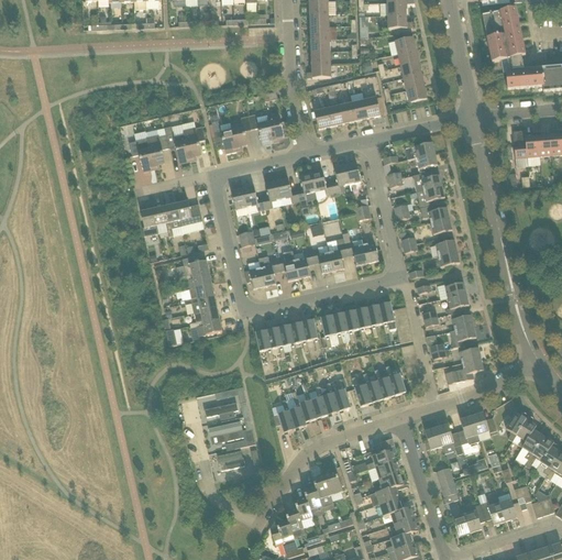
[(327,0),(309,0),(309,13),(328,12),(327,0)]
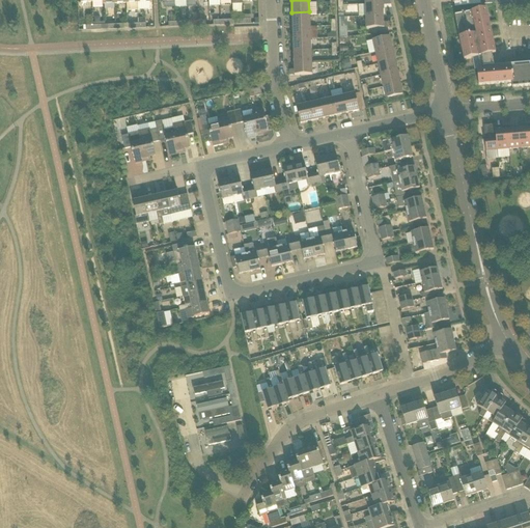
[(363,0),(365,26),(388,25),(388,20),(383,20),(381,0),(363,0)]
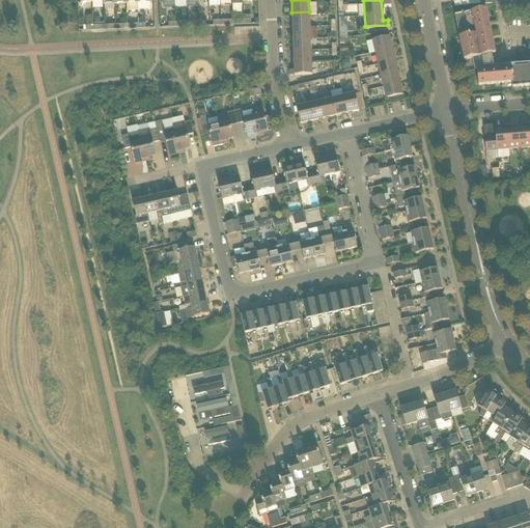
[(529,63),(494,66),(493,58),(491,52),(495,51),(485,6),(454,14),(464,58),(476,55),(479,67),(476,68),(478,83),(511,80),(511,85),(529,83),(529,63)]
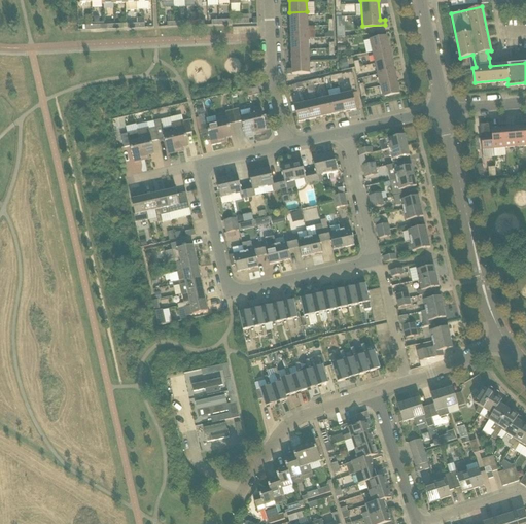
[(307,11),(289,12),(289,24),(307,24),(307,11)]
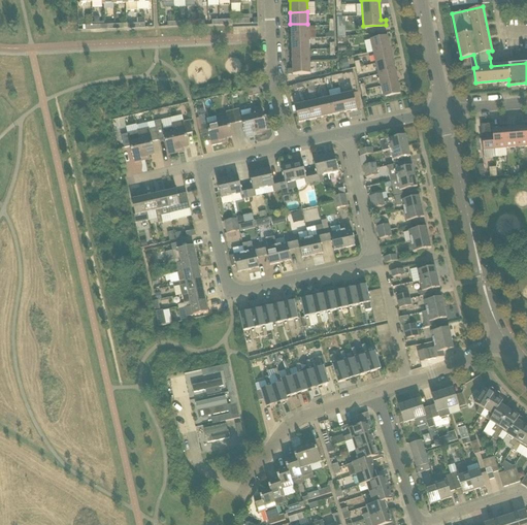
[(307,24),(290,24),(291,36),(308,35),(307,24)]
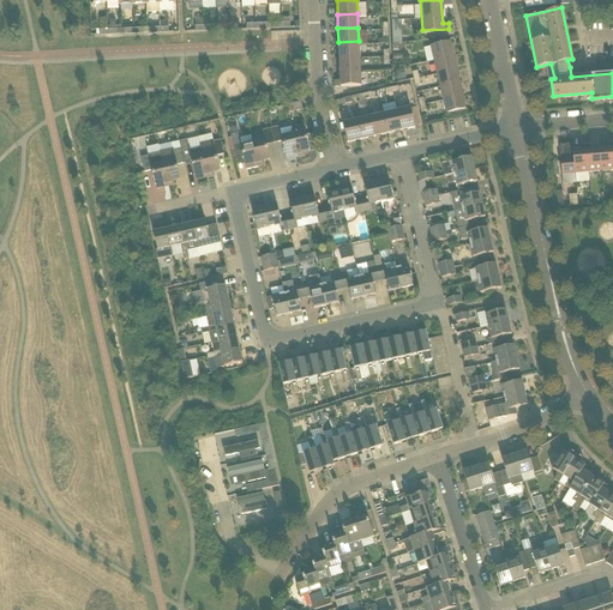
[(452,53),(450,40),(430,44),(433,58),(452,53)]
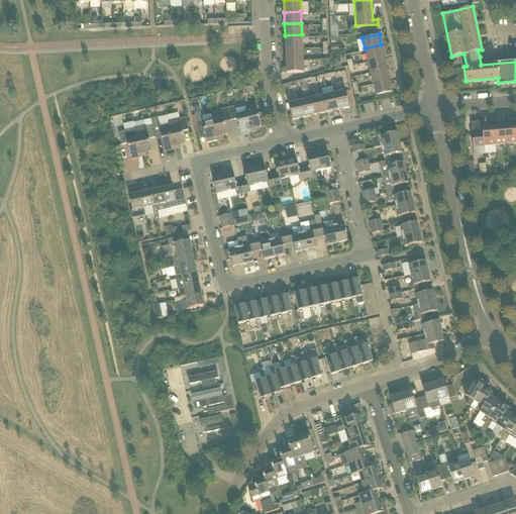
[(302,34),(285,35),(285,46),(302,46),(302,34)]
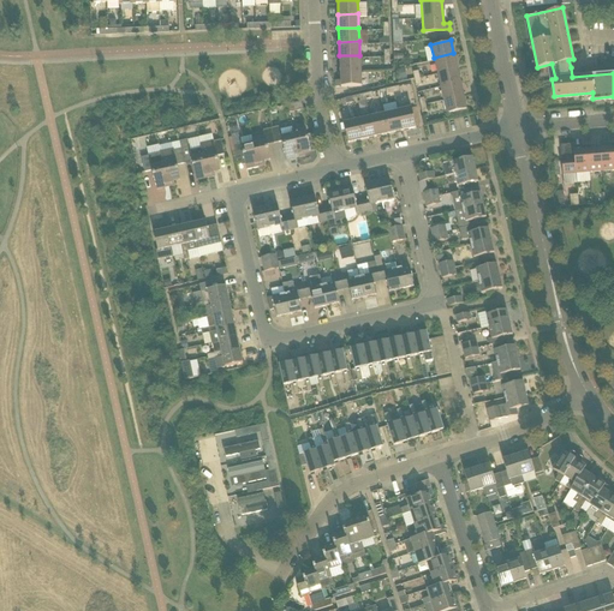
[(434,58),(437,71),(457,66),(453,53),(434,58)]
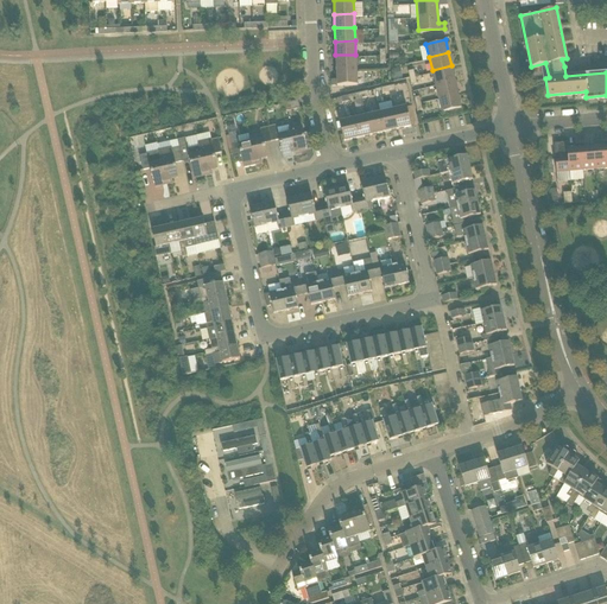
[(355,55),(335,55),(336,69),(356,68),(355,55)]
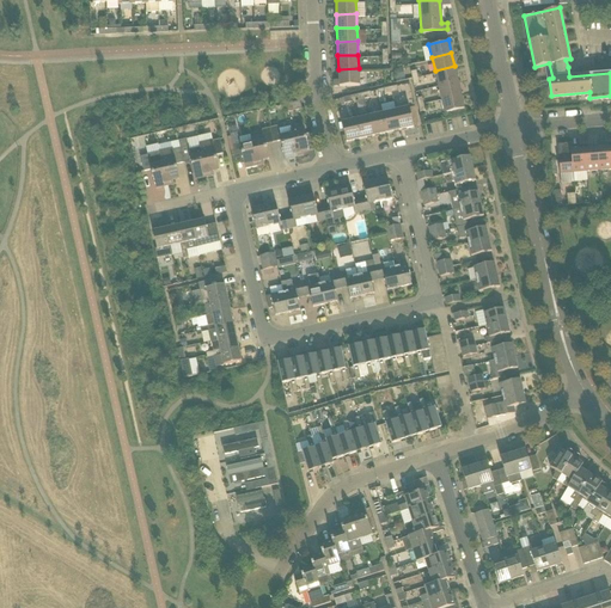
[(402,65),(393,67),(395,78),(404,75),(402,65)]
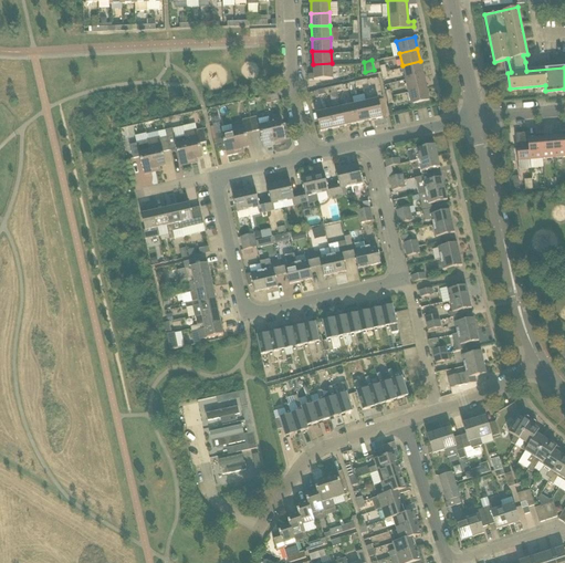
[(403,65),(405,77),(422,74),(420,61),(403,65)]
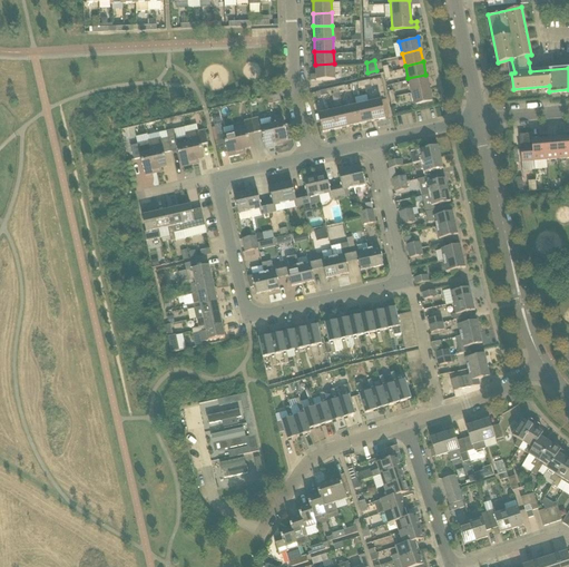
[(310,72),(310,78),(334,78),(334,64),(315,65),(315,72),(310,72)]
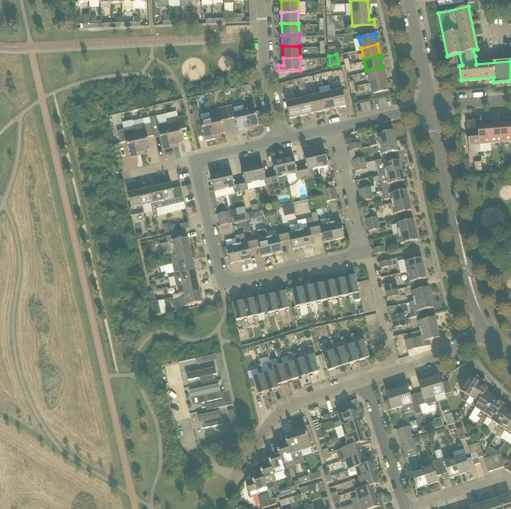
[(366,70),(369,82),(385,78),(382,67),(366,70)]
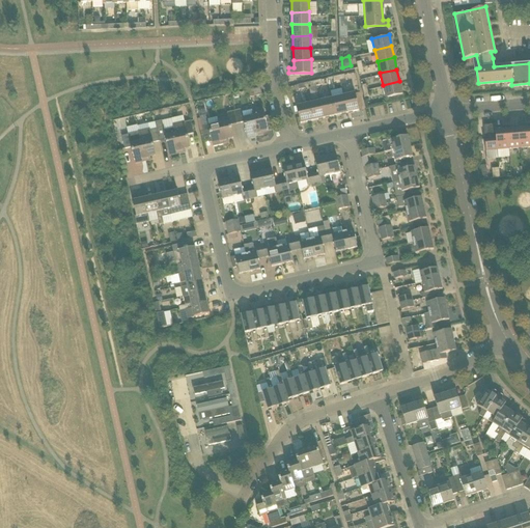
[(383,85),(383,88),(385,96),(402,92),(399,81),(383,85)]
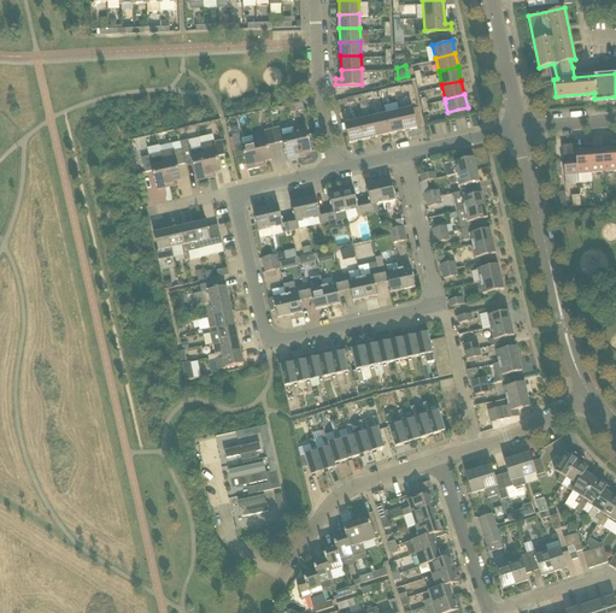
[(303,99),(287,102),(289,111),(304,107),(303,99)]
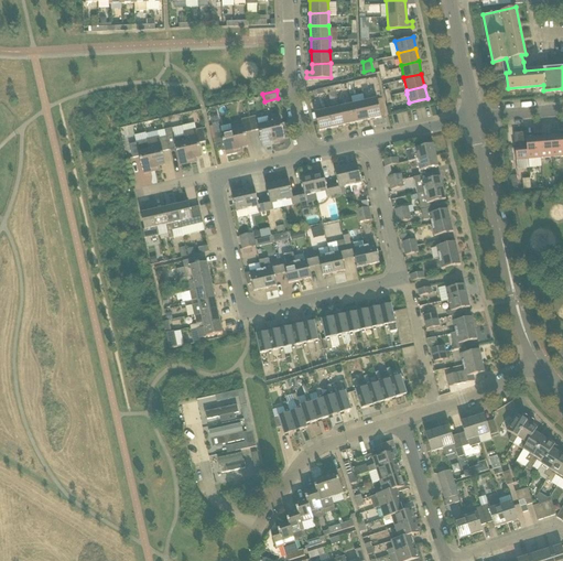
[(377,97),(364,99),(368,118),(380,115),(377,97)]
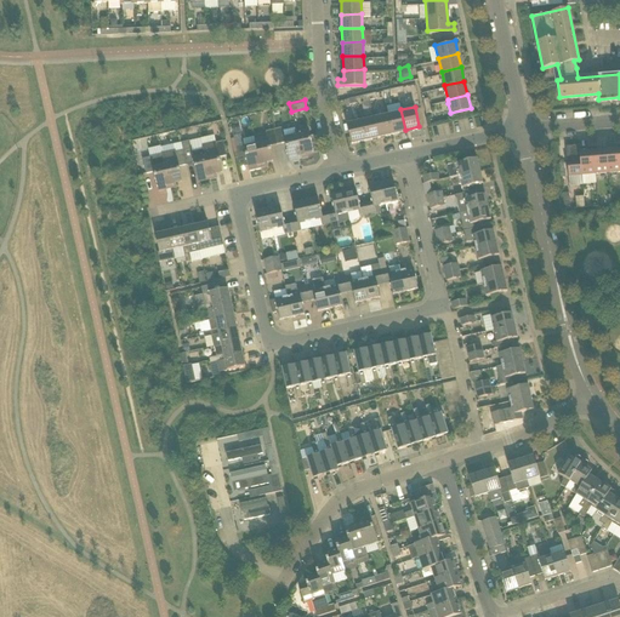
[(387,113),(392,132),(405,130),(400,109),(387,113)]
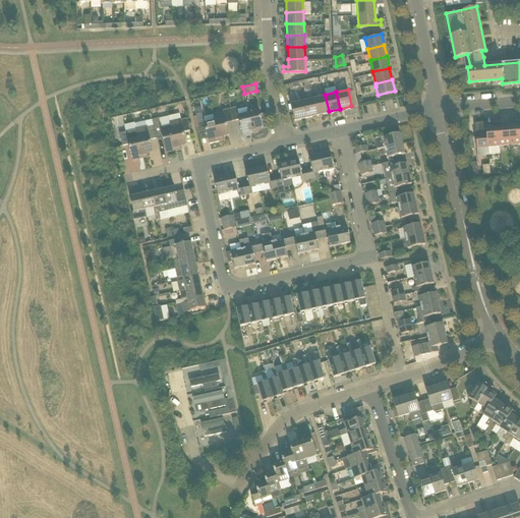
[(313,97),(316,114),(329,111),(325,95),(313,97)]
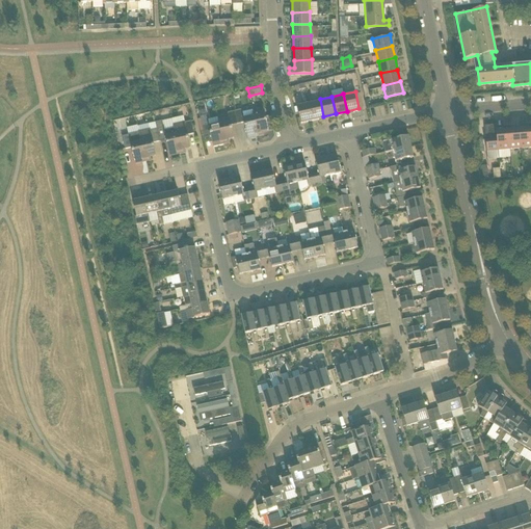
[(308,102),(312,118),(323,116),(320,99),(308,102)]
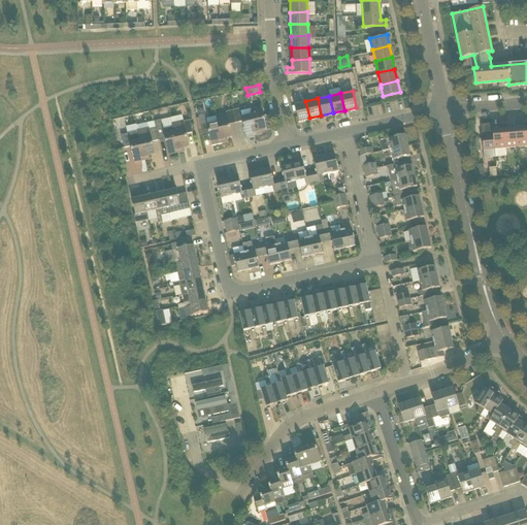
[(305,101),(294,104),(298,121),(309,118),(305,101)]
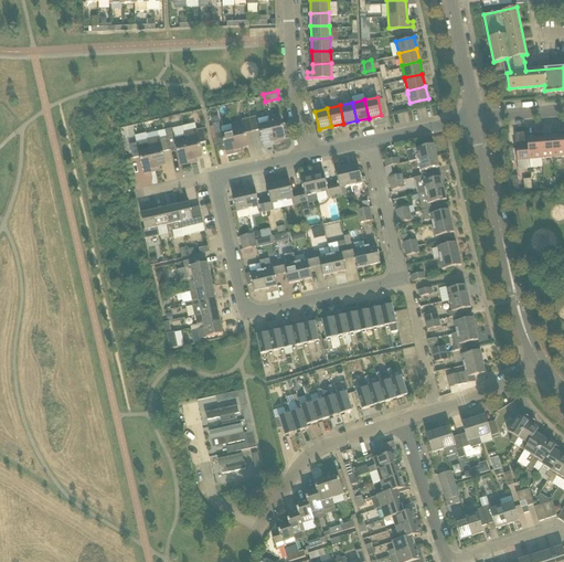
[(258,127),(263,145),(274,142),(268,117),(268,118),(267,115),(256,117),(256,114),(248,115),(252,129),(258,127)]
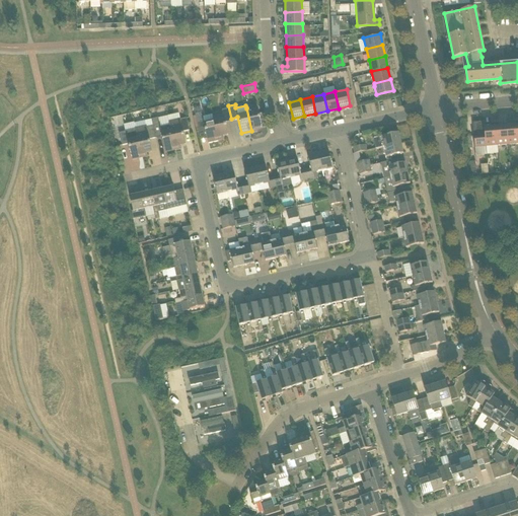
[(220,134),(227,132),(224,120),(231,119),(228,105),(221,107),(222,114),(212,116),(213,119),(214,119),(218,138),(221,137),(220,134)]
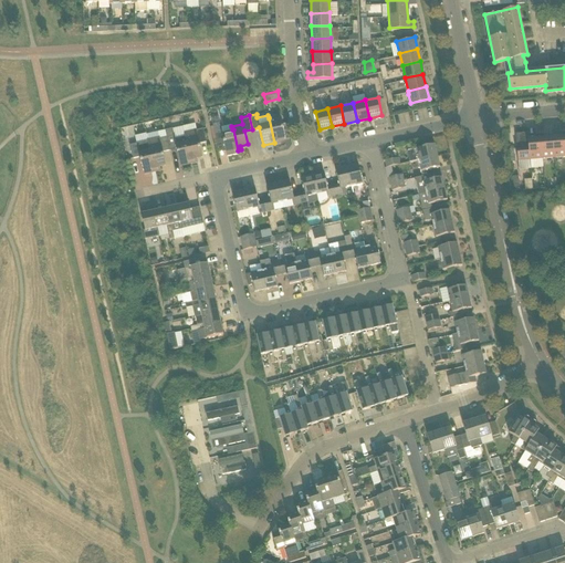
[(284,136),(280,115),(269,117),(274,143),(278,142),(276,137),(284,136)]
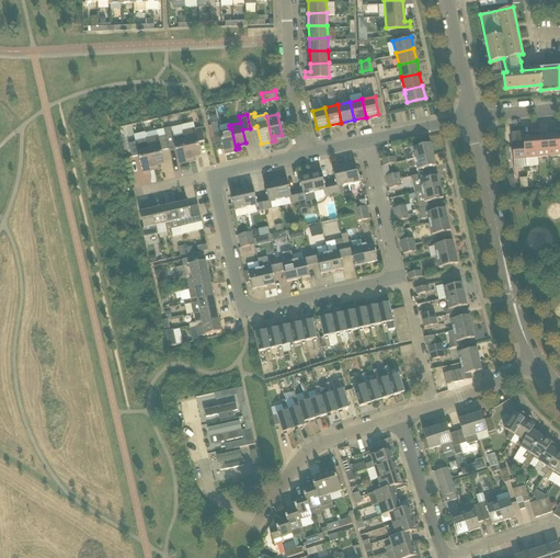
[(220,135),(225,151),(236,149),(231,128),(230,128),(220,132),(218,121),(210,123),(213,136),(220,135)]
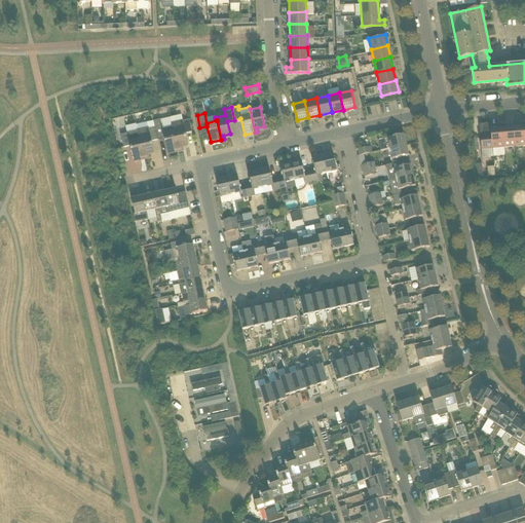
[(163,136),(167,152),(178,149),(172,124),(171,124),(161,126),(159,117),(153,118),(154,124),(157,138),(163,136)]
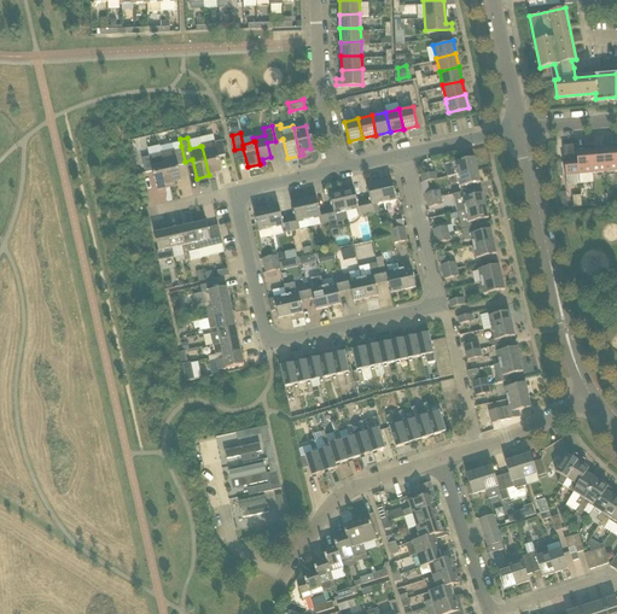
[(211,170),(220,169),(216,155),(225,152),(221,138),(201,142),(201,146),(202,146),(209,175),(213,175),(211,170)]
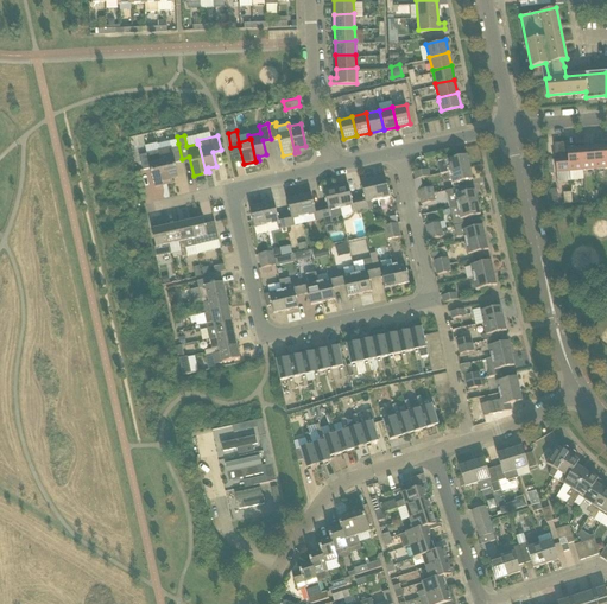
[(171,176),(177,175),(174,160),(182,159),(178,144),(171,146),(169,139),(156,141),(158,148),(160,159),(166,182),(171,180),(171,176)]
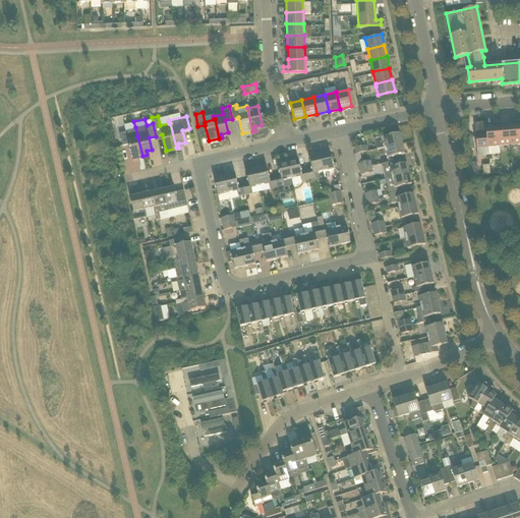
[(474,121),(476,146),(487,145),(486,126),(485,120),(474,121)]
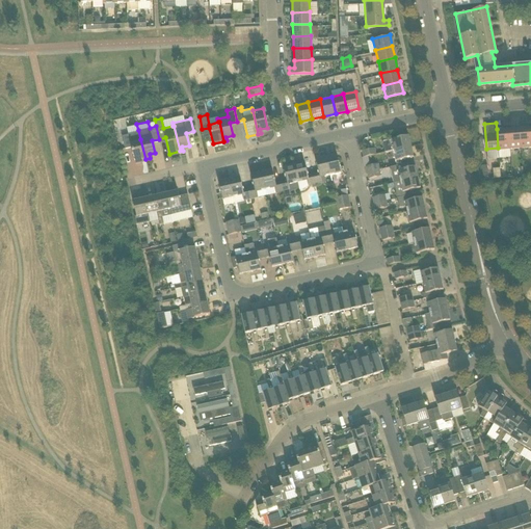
[(521,146),(530,144),(530,142),(530,126),(519,127),(521,146)]
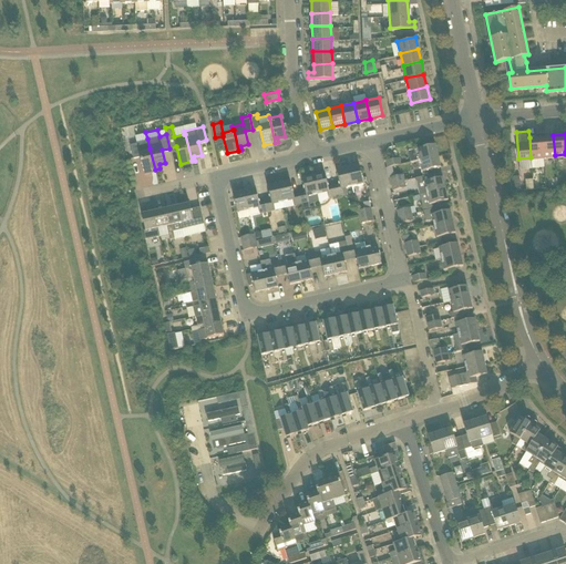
[(543,156),(555,155),(553,135),(541,136),(543,156)]
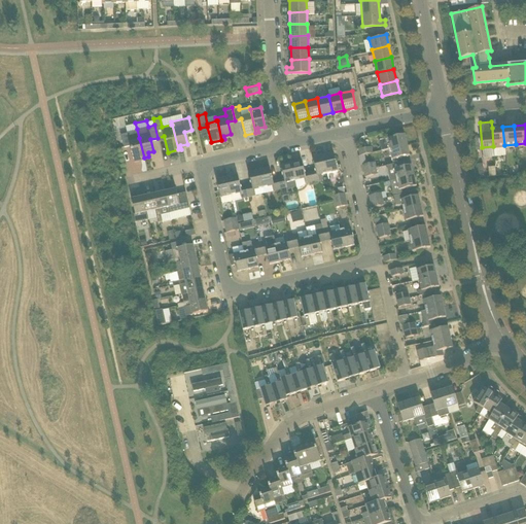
[(493,146),(504,145),(502,127),(492,128),(493,146)]
